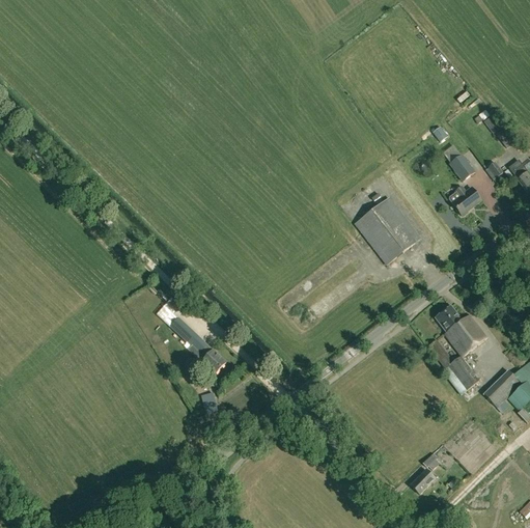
[(483,120),(492,132),(499,127),(491,115),(483,120)]
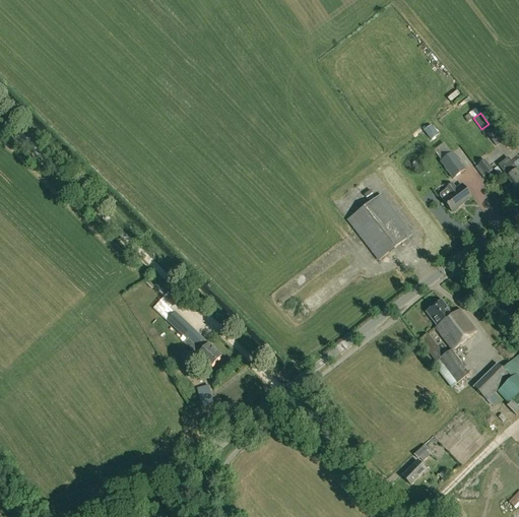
[(428,129),(432,140),(441,138),(437,126),(428,129)]
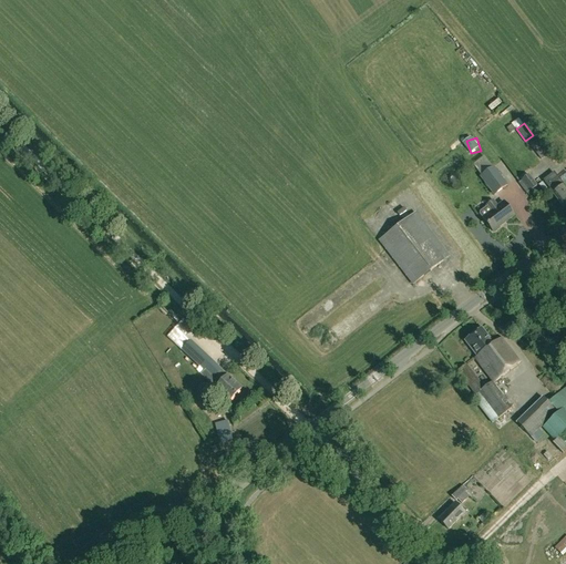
[(527,142),(538,156),(546,151),(535,137),(527,142)]
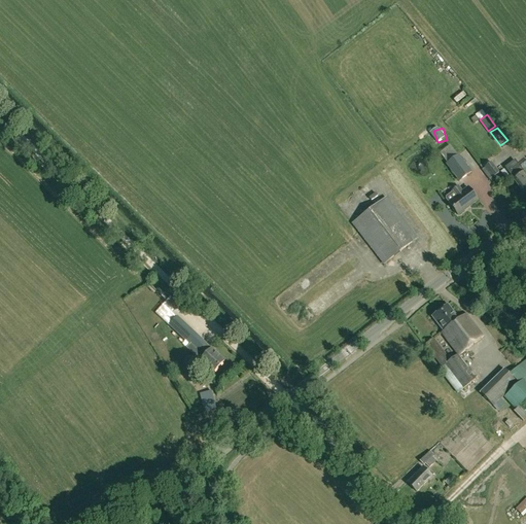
[(470,170),(457,152),(446,161),(458,178),(470,170)]
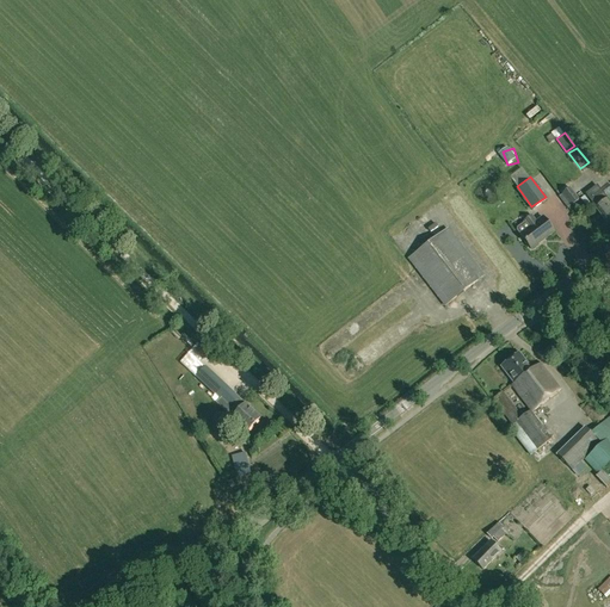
[(595,183),(584,191),(595,205),(605,220),(609,216),(609,200),(607,197),(605,197),(595,183)]
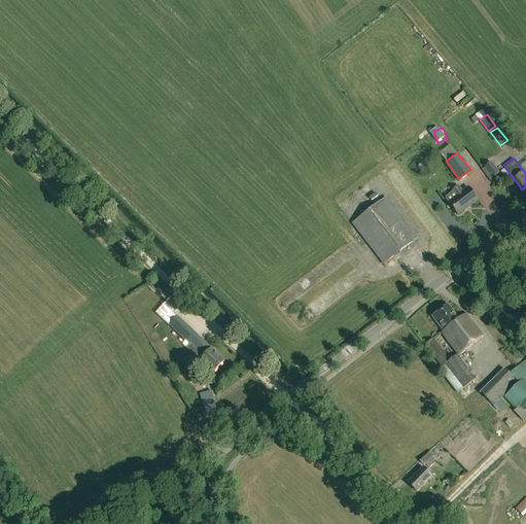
[(484,165),(491,174),(498,170),(490,159),(484,165)]
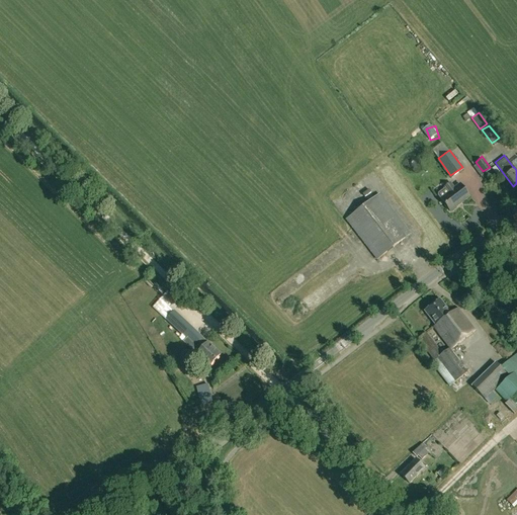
[(443,185),(444,186),(437,191),(437,193),(448,208),(467,194),(458,182),(452,186),(449,181),(443,185)]
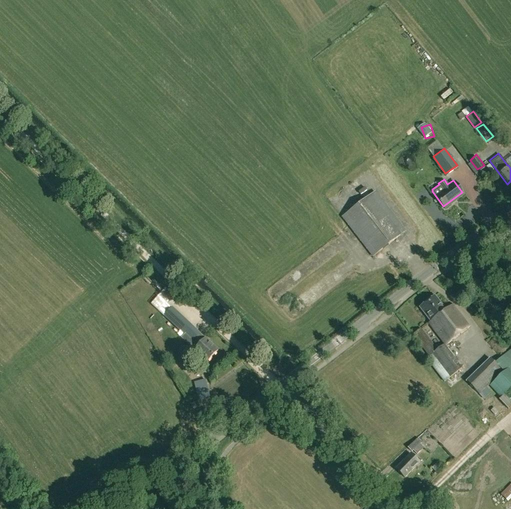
[(374,189),(341,214),(371,254),(404,229),(374,189)]
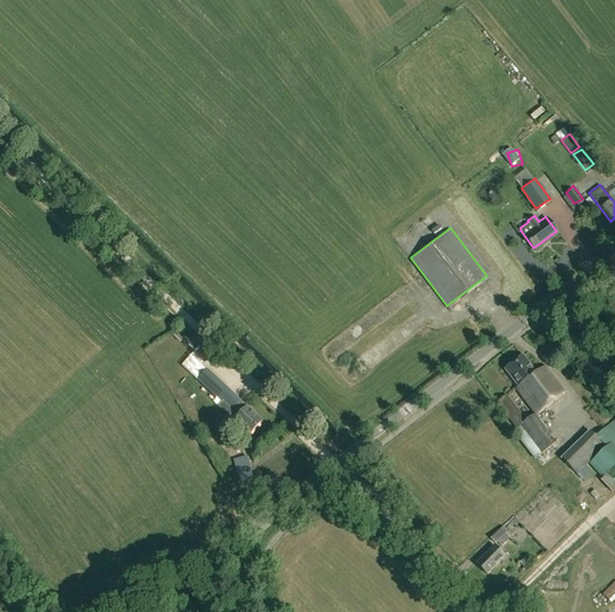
[(456,310),(466,302),(462,298),(454,307),(456,310)]
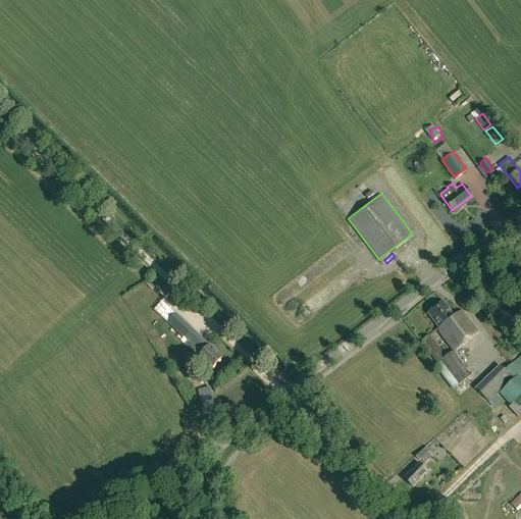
[(443,299),(426,311),(437,325),(435,326),(453,350),(477,330),(460,308),(454,313),(443,299)]
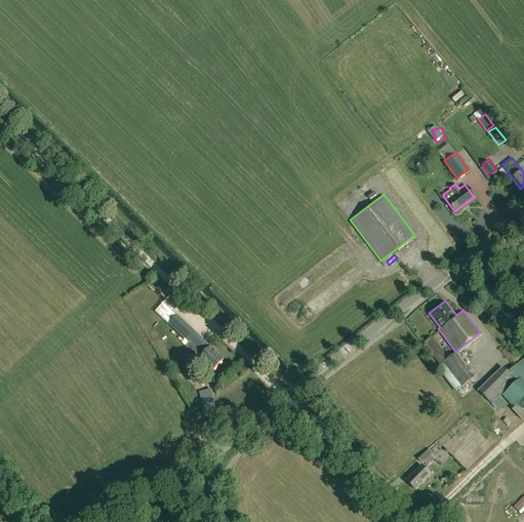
[(204,339),(196,332),(198,329),(191,322),(196,317),(193,314),(192,315),(189,312),(183,319),(185,321),(183,324),(187,340),(188,338),(196,347),(204,339)]
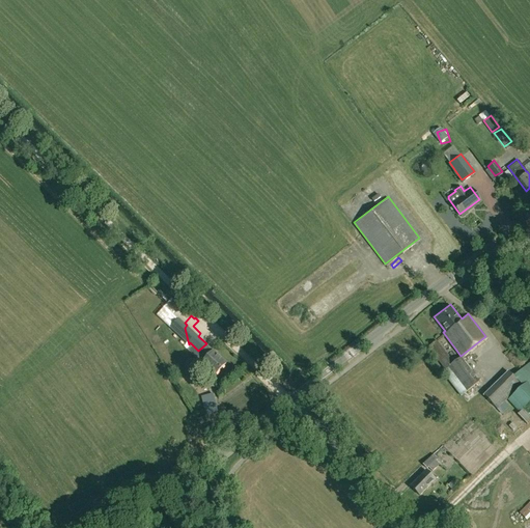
[(435,338),(427,344),(444,366),(441,368),(459,393),(477,379),(458,355),(452,360),(435,338)]
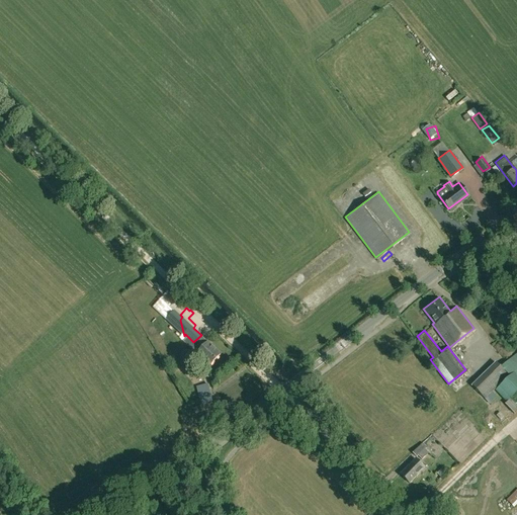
[(460,349),(465,355),(486,340),(481,333),(460,349)]
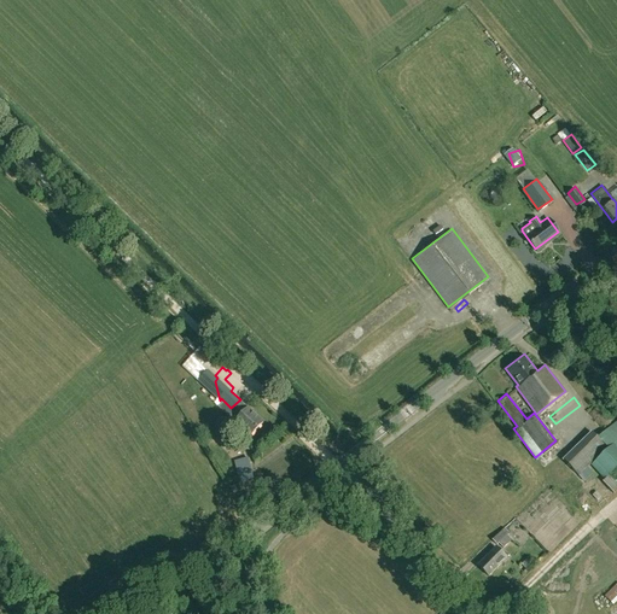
[(248,434),(262,420),(246,405),(242,411),(237,407),(231,413),(236,417),(233,420),(248,434)]
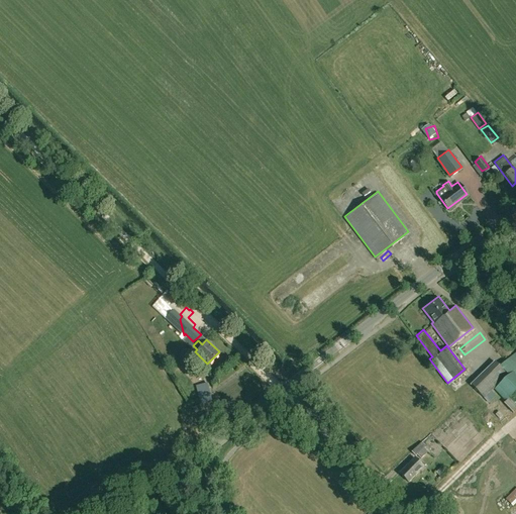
[(501,379),(493,386),(505,399),(508,396),(515,388),(515,348),(499,365),(508,373),(501,379)]
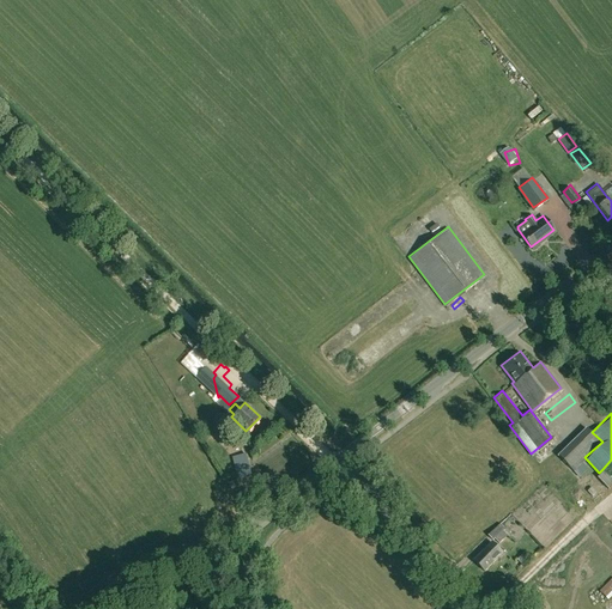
[(557,418),(551,422),(561,436),(567,432),(557,418)]
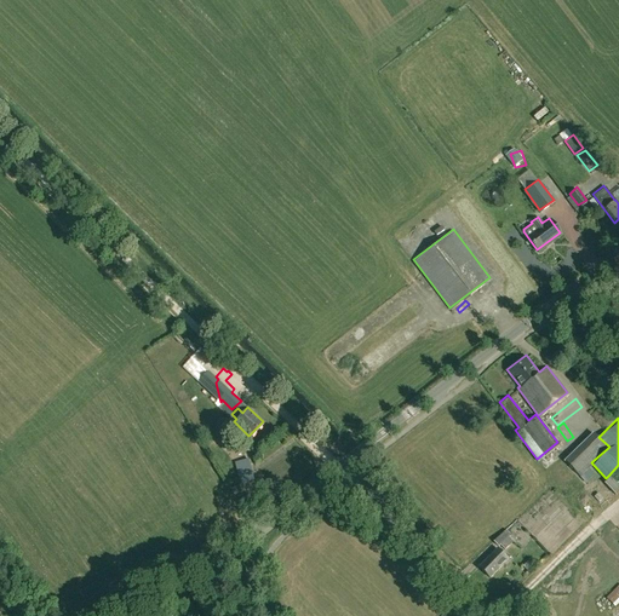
[(599,437),(592,431),(585,437),(601,454),(609,447),(599,437)]
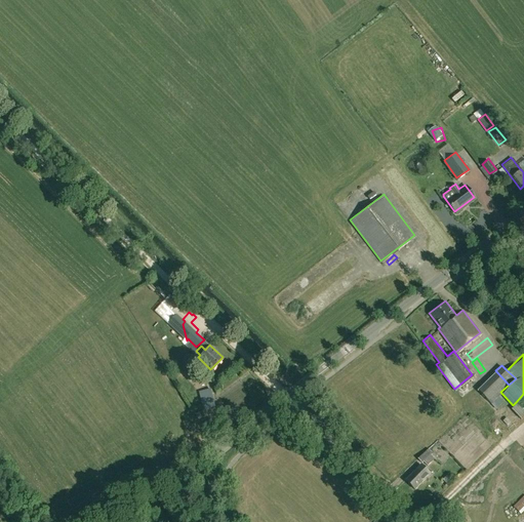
[(195,374),(202,405),(213,403),(210,392),(212,391),(212,388),(213,388),(209,371),(205,372),(195,374)]
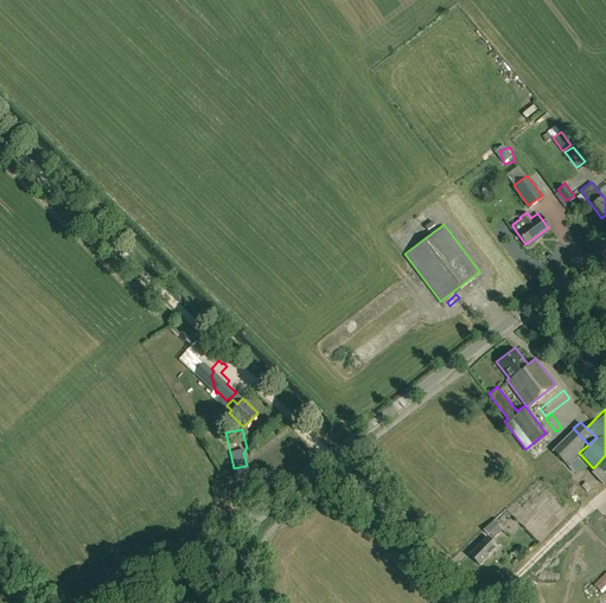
[(567,464),(573,469),(581,462),(576,456),(567,464)]
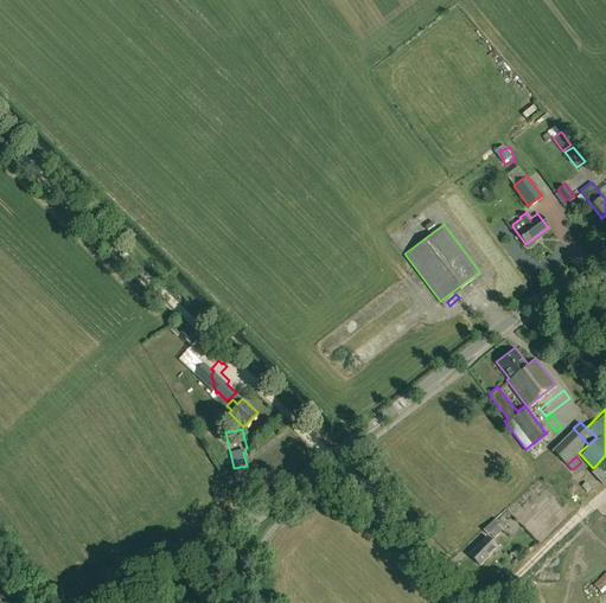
[(237,483),(231,487),(236,495),(241,492),(237,483)]
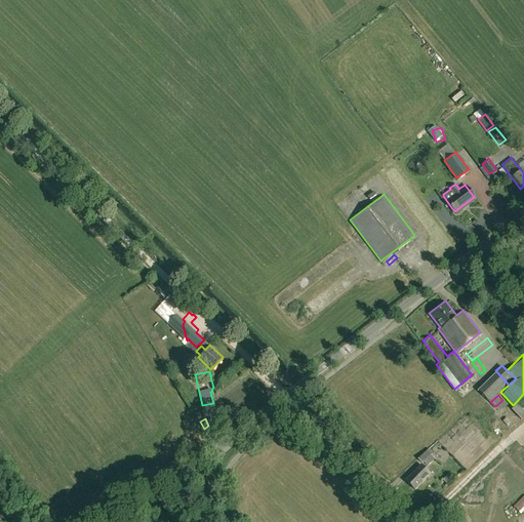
[(427,447),(416,455),(421,460),(424,459),(427,464),(434,456),(431,453),(432,452),(427,447)]
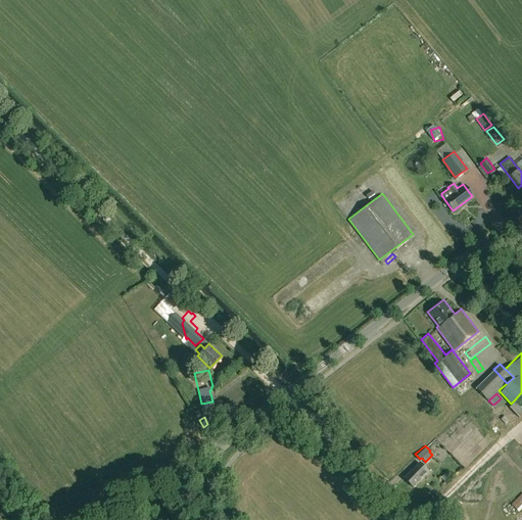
[(490,459),(496,452),(492,448),(487,457),(490,459)]
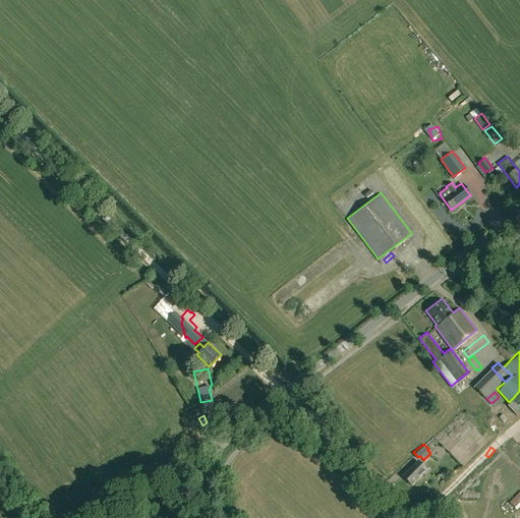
[(425,468),(417,459),(401,474),(410,483),(425,468)]
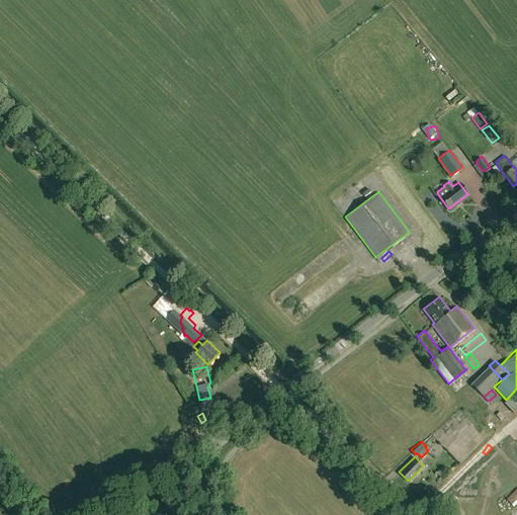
[(467,474),(470,478),(482,466),(479,462),(467,474)]
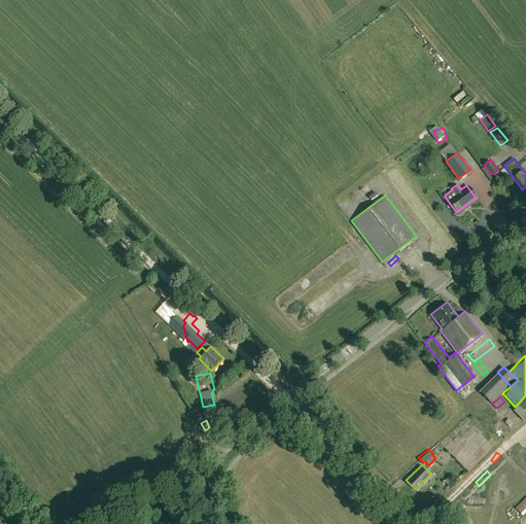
[(450,473),(444,479),(448,483),(454,477),(450,473)]
